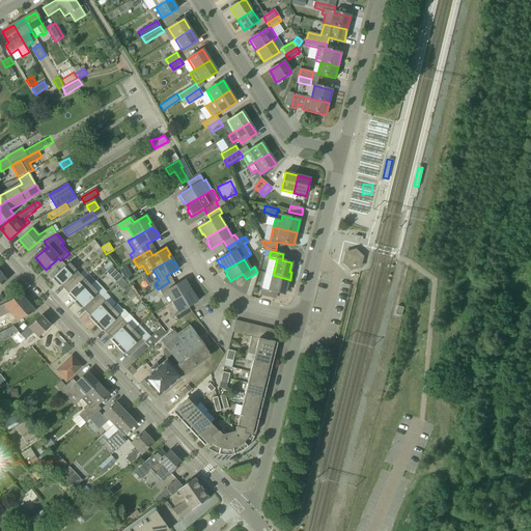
[(58,283),(64,289),(80,275),(68,263),(52,279),(57,284),(58,283)]
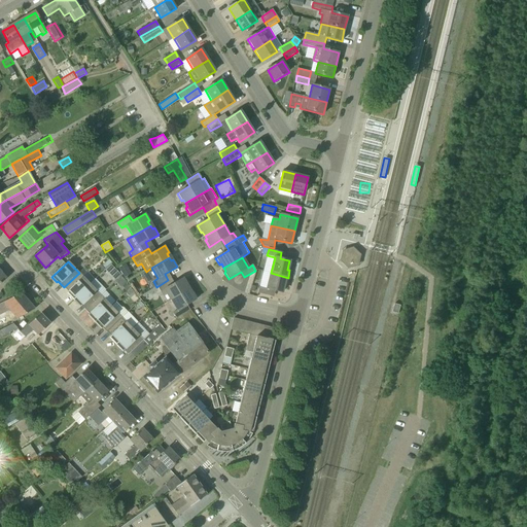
[(110,265),(106,269),(110,274),(115,270),(110,265)]
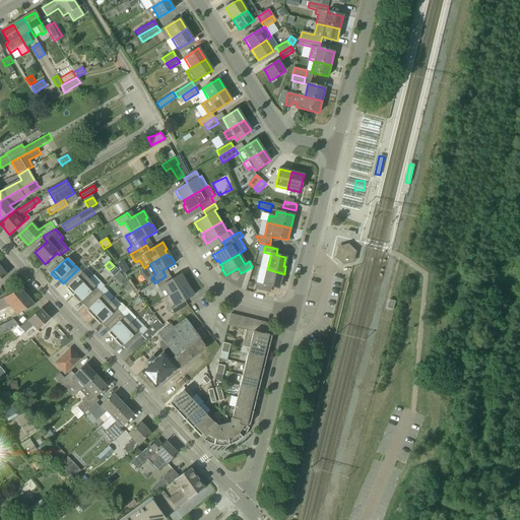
[(78,269),(63,283),(69,289),(67,291),(72,296),(88,280),(78,269)]
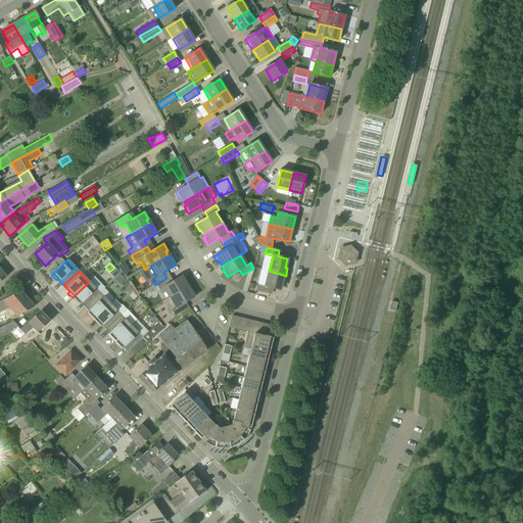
[(284,283),(286,276),(269,271),(265,287),(257,285),(255,291),(269,294),(270,288),(280,291),(282,282),(284,283)]
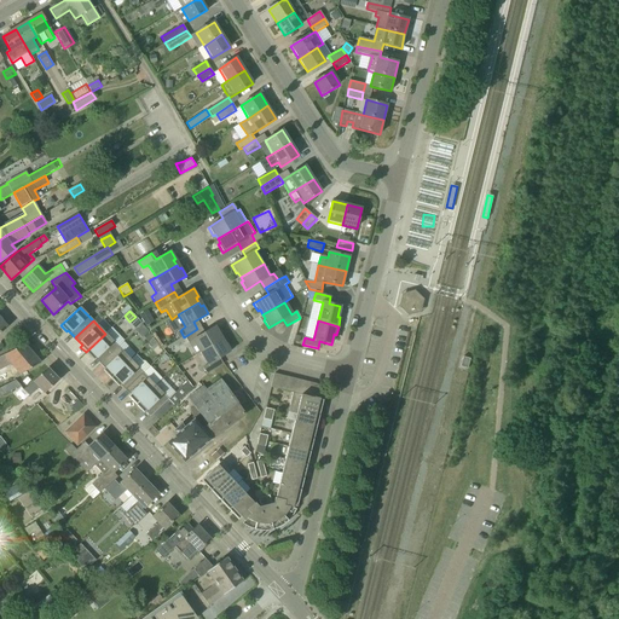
[(142,324),(138,328),(144,335),(149,331),(142,324)]
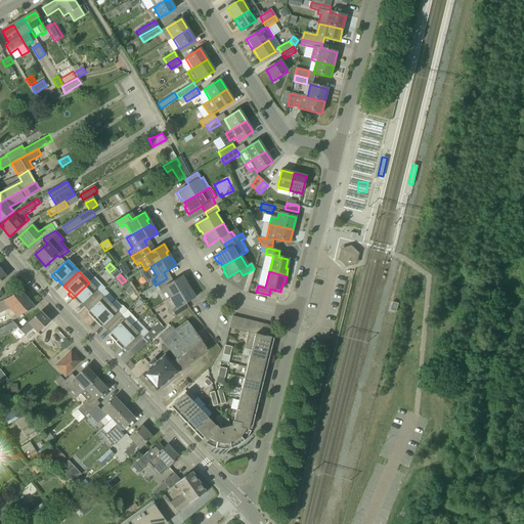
[(170,284),(167,278),(156,286),(165,301),(170,298),(187,288),(185,285),(187,282),(183,276),(170,284)]
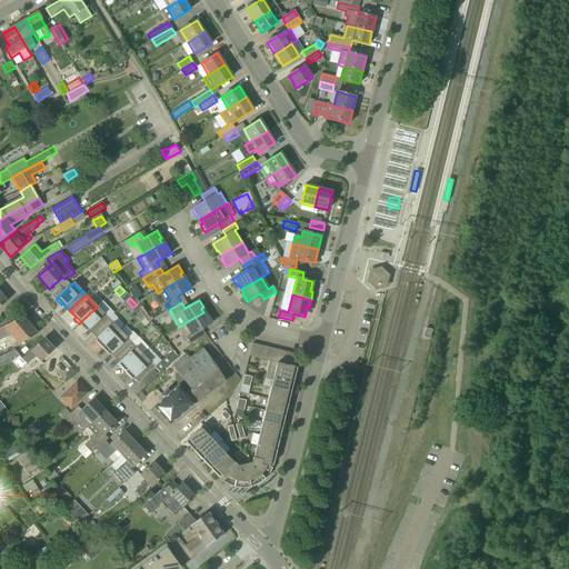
[(97,307),(79,323),(83,329),(86,328),(92,335),(109,319),(97,307)]
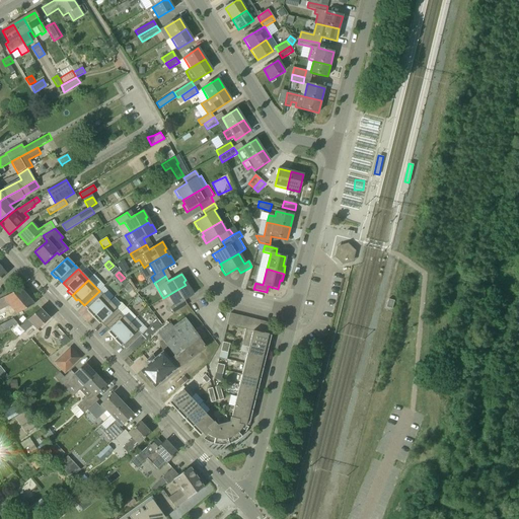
[(169,308),(173,314),(184,307),(180,302),(194,294),(190,288),(188,289),(186,285),(168,295),(174,306),(169,308)]
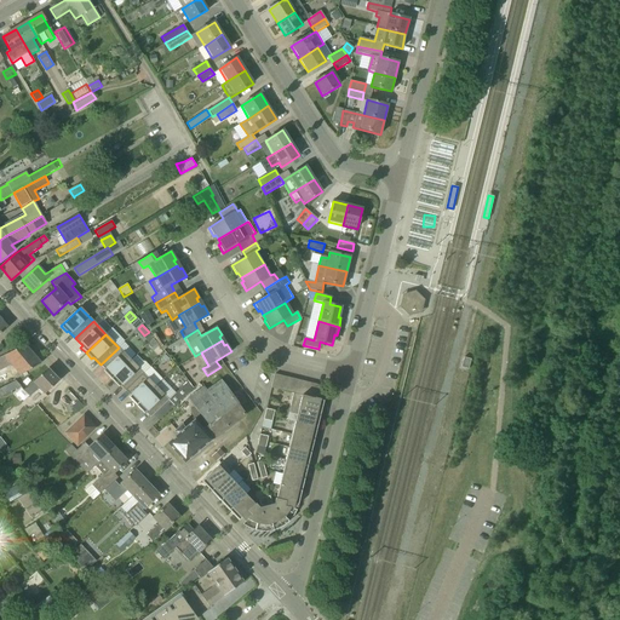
[(40,363),(24,345),(0,356),(0,371),(10,366),(19,375),(40,363)]
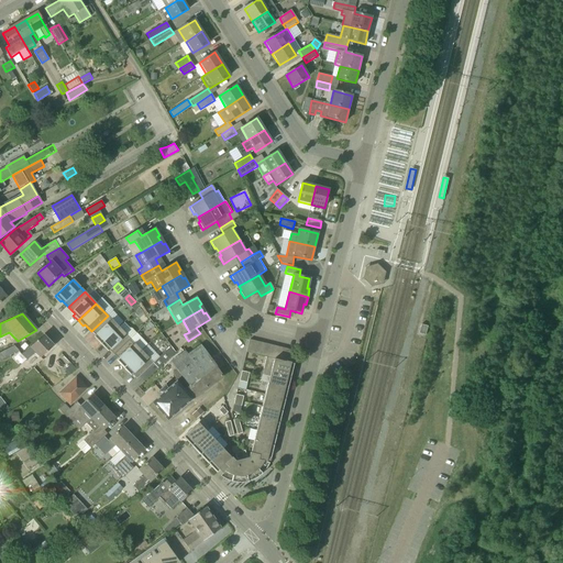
[(108,316),(91,331),(98,338),(96,339),(101,344),(119,328),(108,316)]
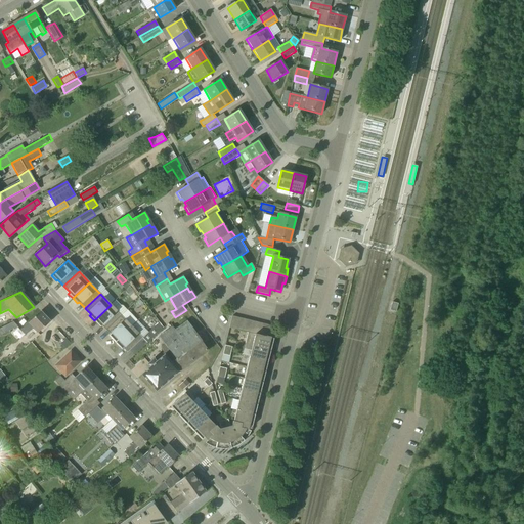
[(99,324),(105,331),(121,316),(111,305),(94,320),(98,325),(99,324)]
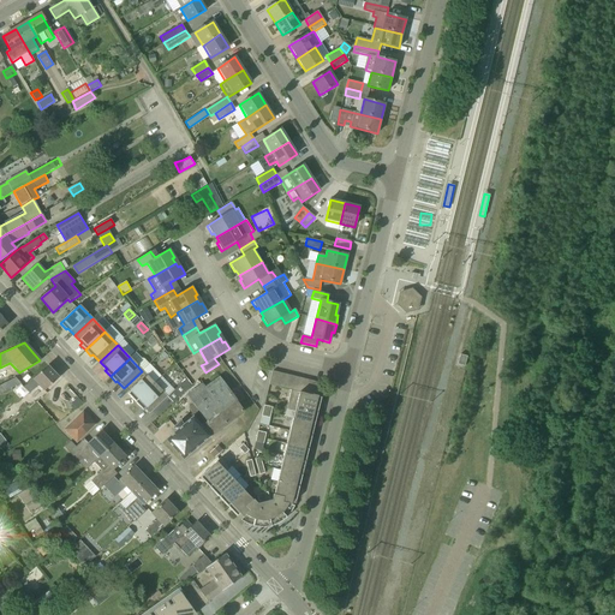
[(39,386),(43,392),(49,398),(64,384),(47,366),(24,388),(29,394),(39,386)]
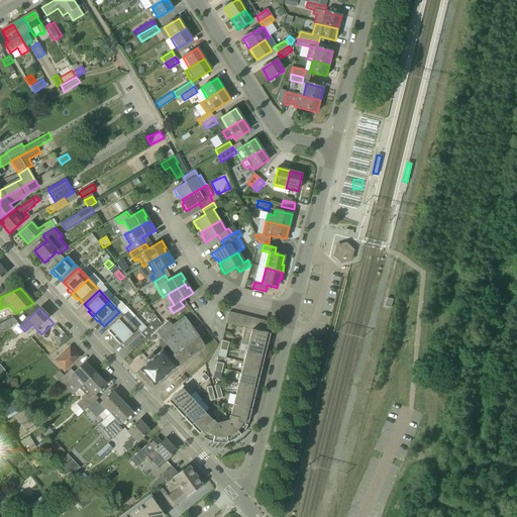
[(113,338),(130,322),(119,312),(104,326),(110,332),(109,333),(113,338)]
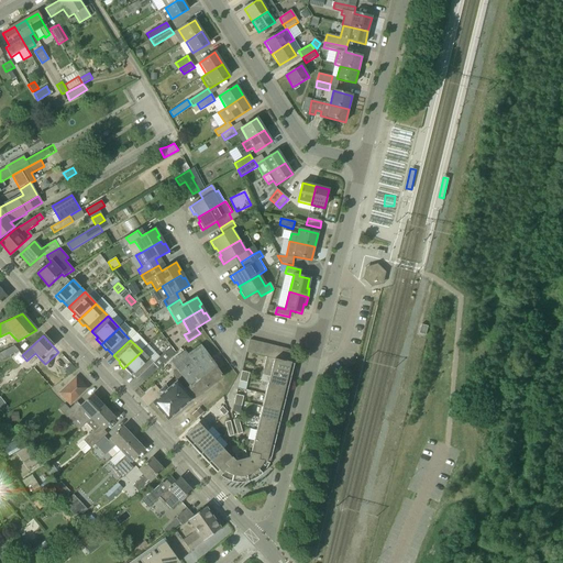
[(246,353),(253,354),(256,341),(250,340),(246,353)]
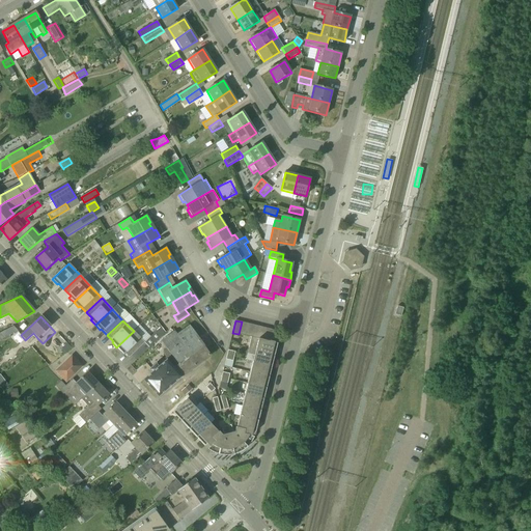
[(242,322),(239,334),(245,336),(248,324),(242,322)]
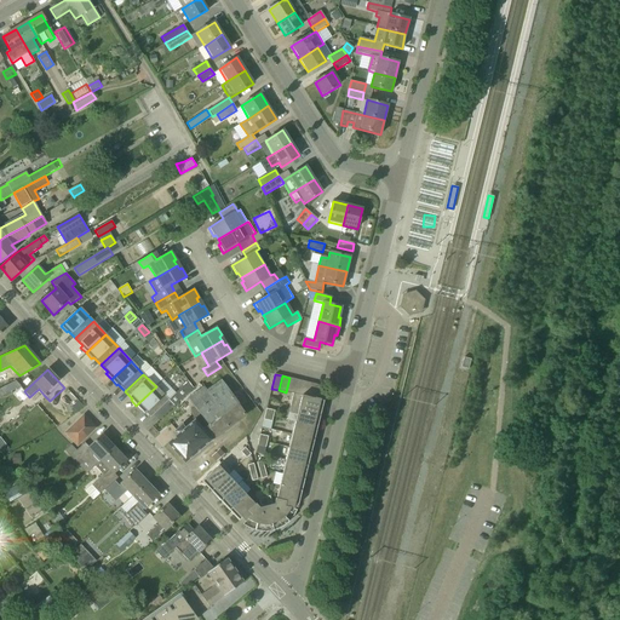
[(245,415),(218,378),(204,389),(204,388),(202,389),(212,401),(197,412),(208,425),(204,430),(211,440),(245,415)]
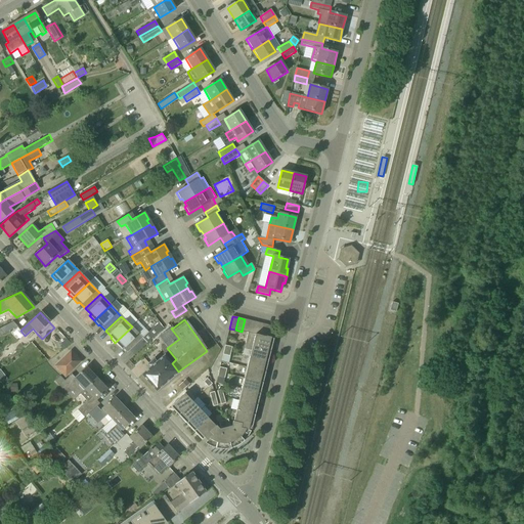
[(251,321),(245,319),(242,332),(248,333),(251,321)]
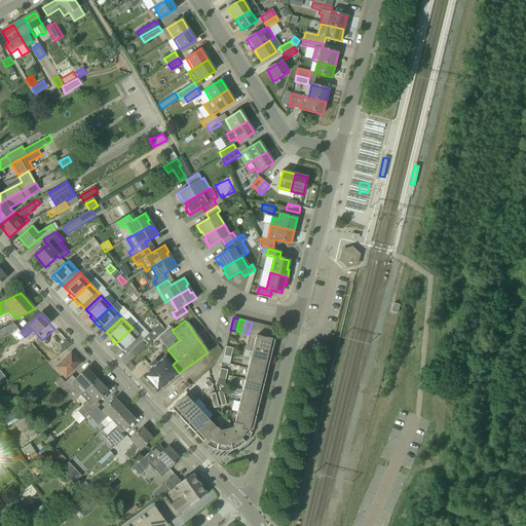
[(258,324),(252,323),(249,334),(255,336),(258,324)]
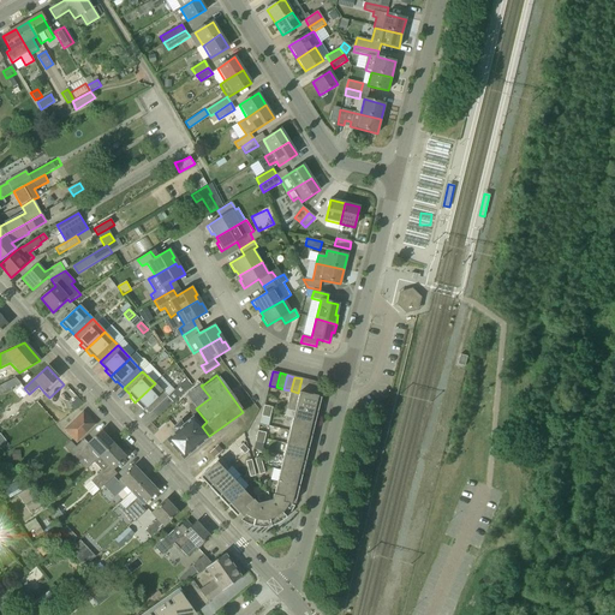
[(305,394),(309,381),(302,378),(298,393),(305,394)]
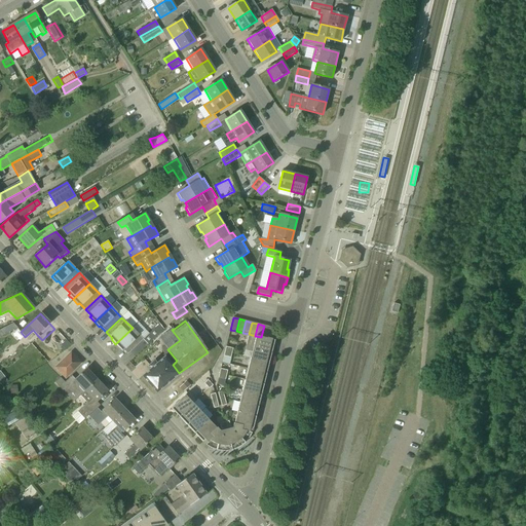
[(261,337),(270,339),(272,332),(273,328),(264,326),(261,337)]
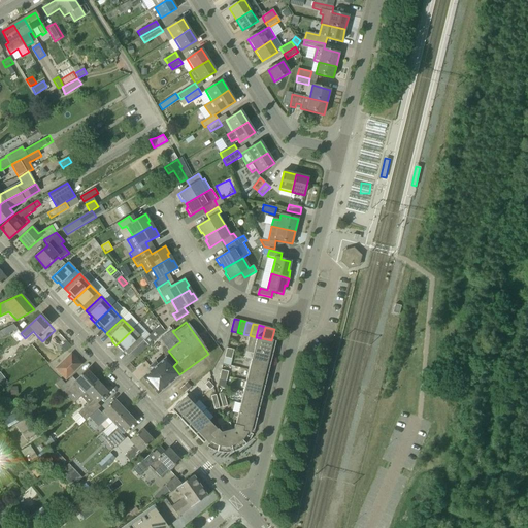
[(128,356),(131,353),(143,340),(133,329),(116,345),(121,351),(122,349),(128,356)]
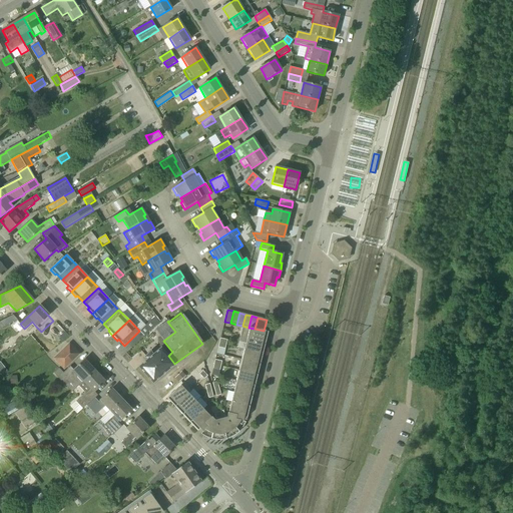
[(145,326),(139,331),(144,337),(156,325),(151,320),(145,326)]
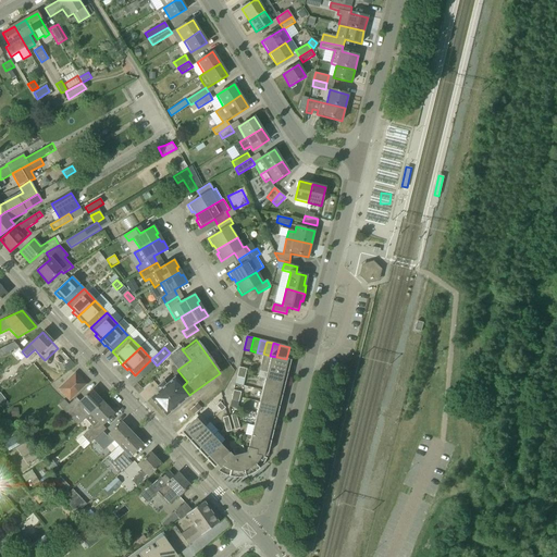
[(156,387),(159,391),(150,399),(158,408),(169,398),(168,398),(182,386),(183,386),(187,382),(177,370),(190,360),(182,349),(169,359),(175,367),(172,370),(174,378),(165,385),(162,382),(156,387)]
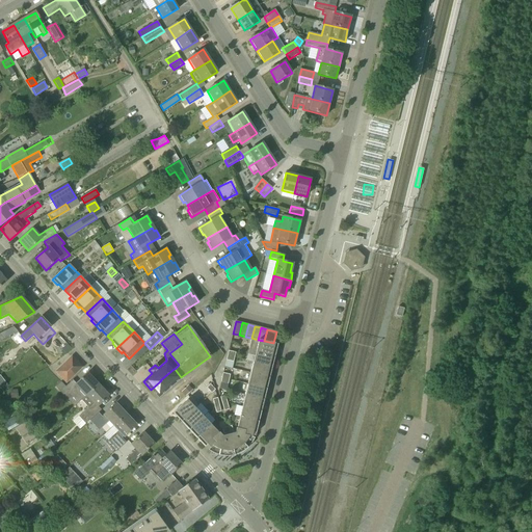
[(248,349),(275,355),(277,344),(273,343),(264,341),(258,340),(251,338),(248,349)]
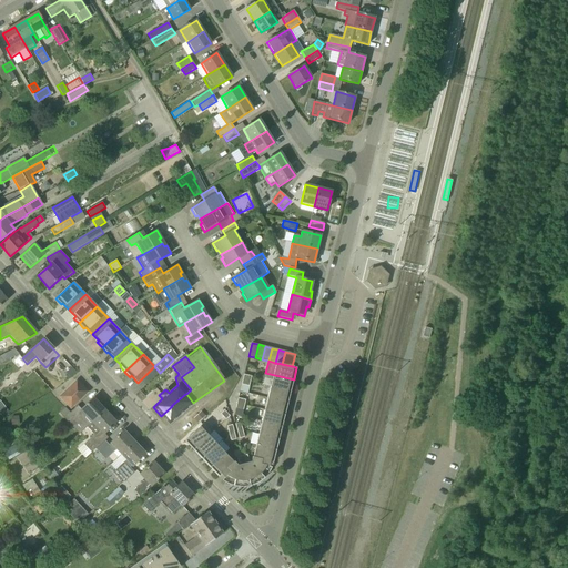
[(75,372),(71,367),(66,373),(70,377),(75,372)]
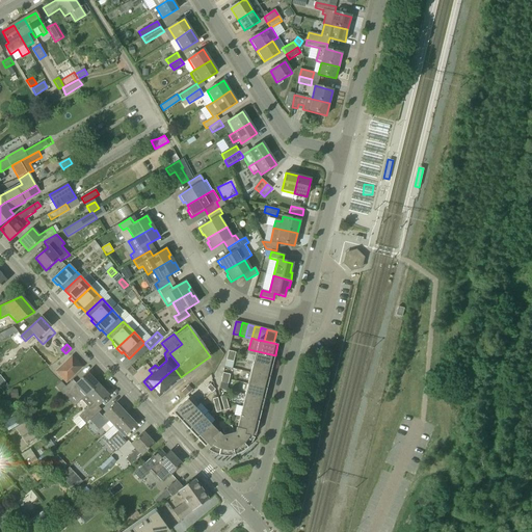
[(253,364),(270,368),(271,368),(275,355),(248,349),(245,362),(253,364)]
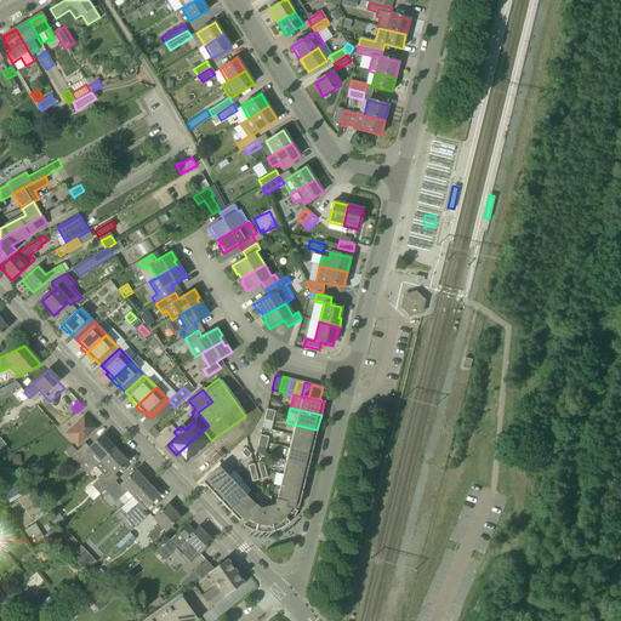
[(78,446),(95,429),(84,417),(66,434),(78,446)]
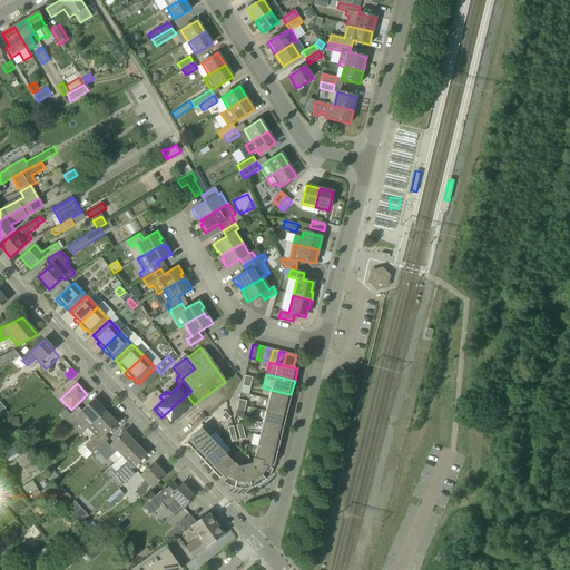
[(291,394),(290,394),(271,390),(267,402),(288,406),(291,394)]
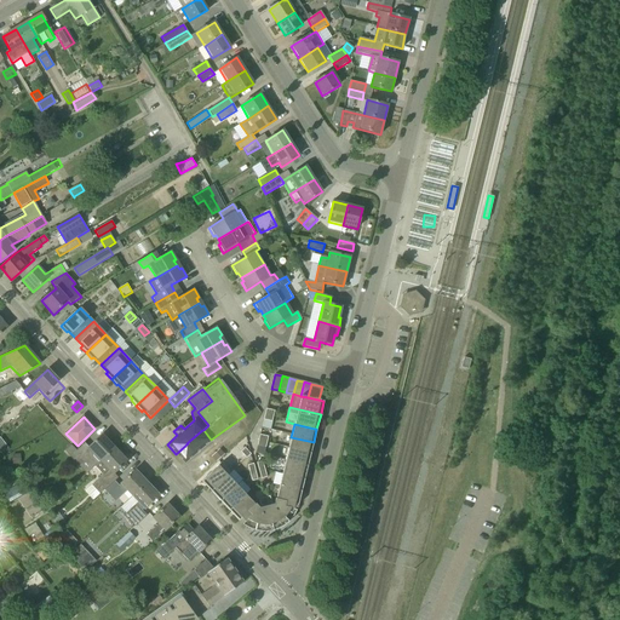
[(211,440),(204,430),(202,430),(187,443),(188,443),(176,454),(184,464),(211,440)]
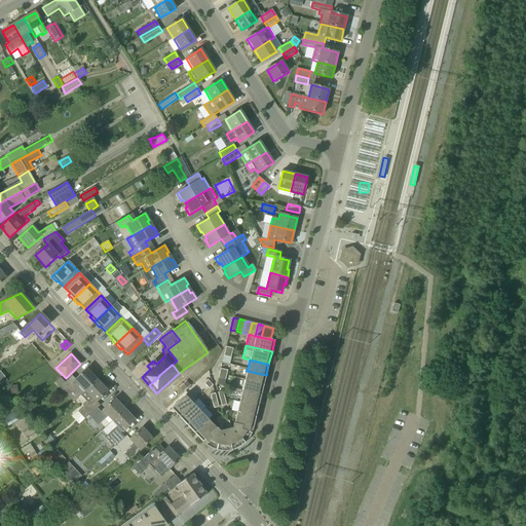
[(97,380),(86,369),(75,379),(72,376),(65,382),(60,378),(54,383),(73,402),(80,396),(97,380)]
